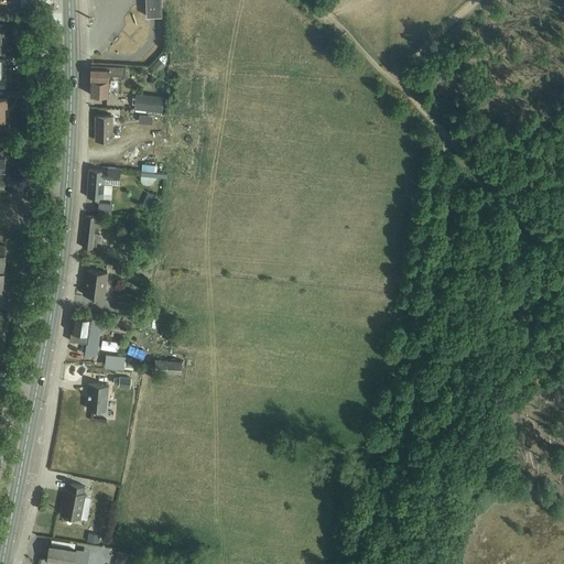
[(145,0),(147,17),(162,15),(161,0),(145,0)]
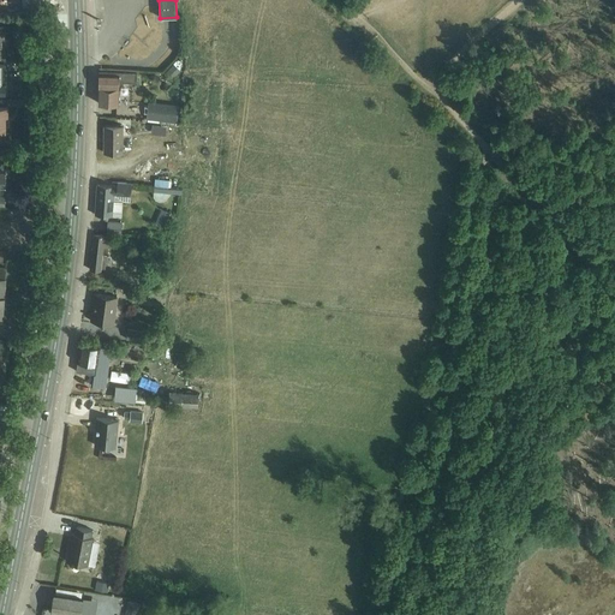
[(172,64),(165,72),(171,78),(179,70),(172,64)]
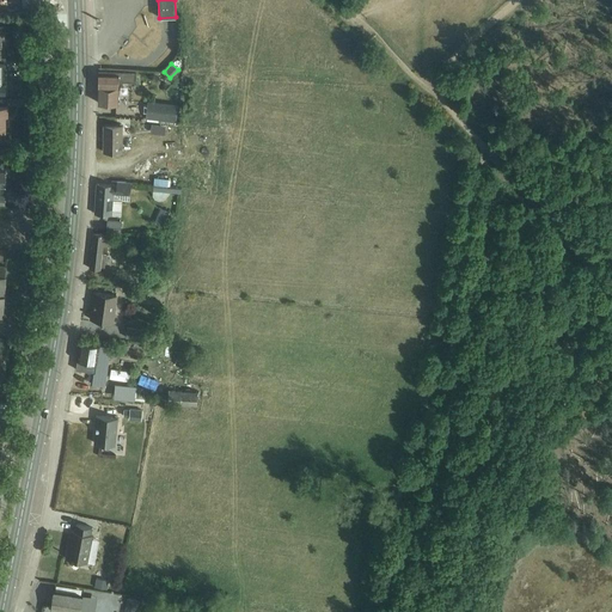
[(98,86),(98,103),(117,103),(118,80),(135,80),(135,74),(118,73),(117,74),(99,74),(98,86)]
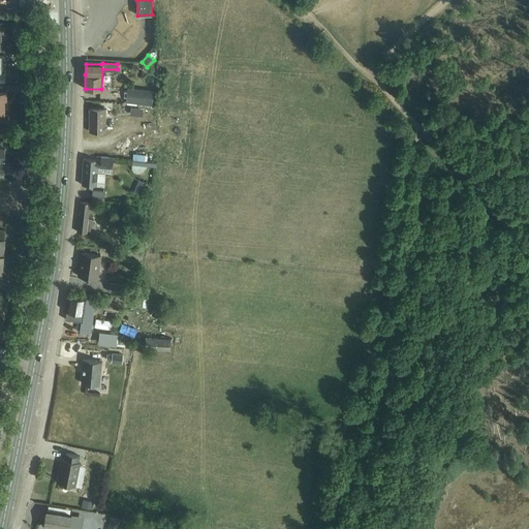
[(153,88),(128,88),(128,102),(153,103),(153,88)]
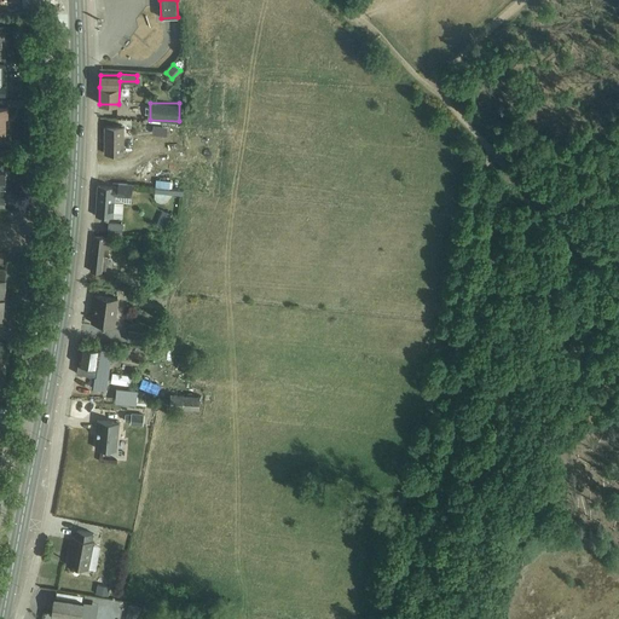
[(122,154),(122,127),(105,127),(105,154),(122,154)]
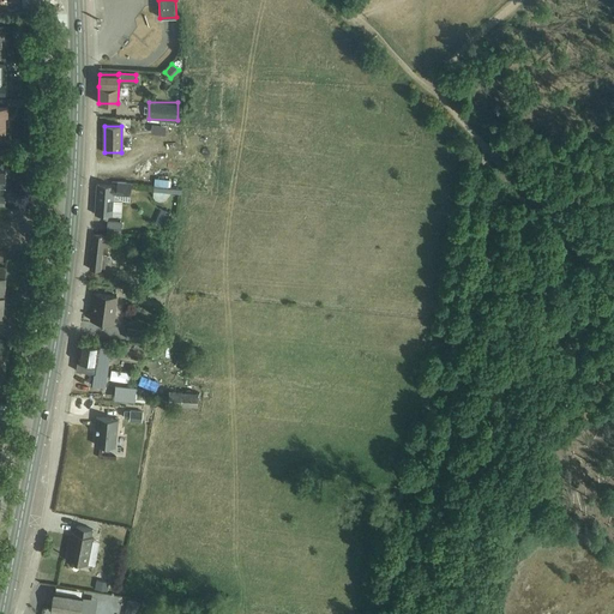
[(170,186),(172,176),(156,176),(155,194),(179,196),(179,186),(170,186)]
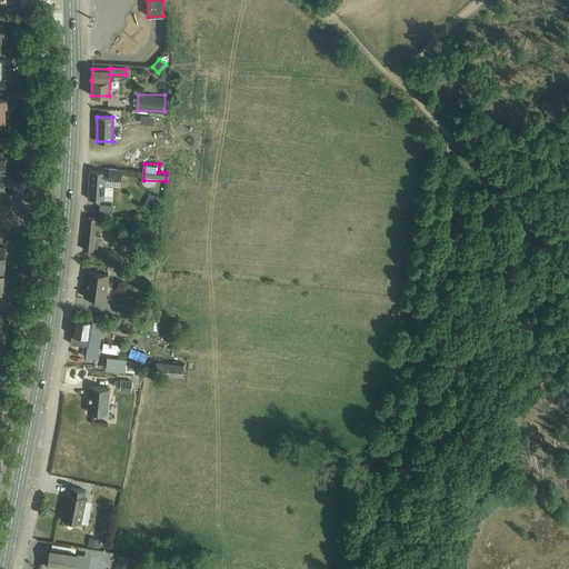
[(103,200),(105,180),(121,181),(121,169),(108,169),(108,172),(90,171),(88,199),(103,200)]
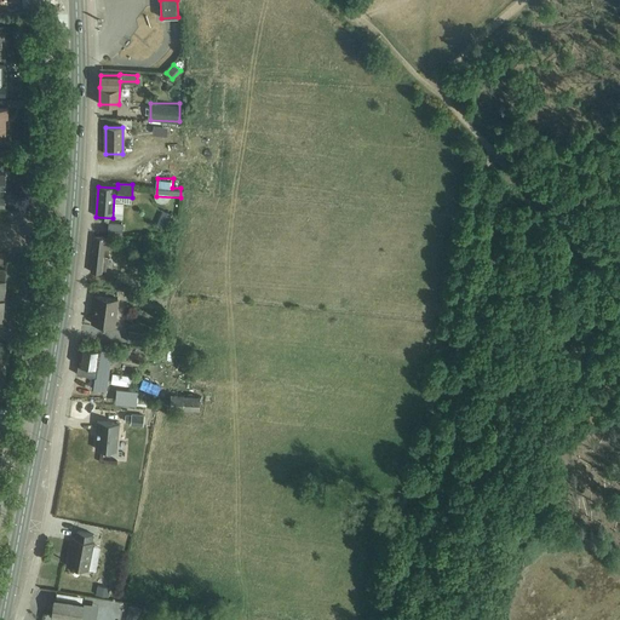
[(170,219),(161,216),(155,227),(164,230),(170,219)]
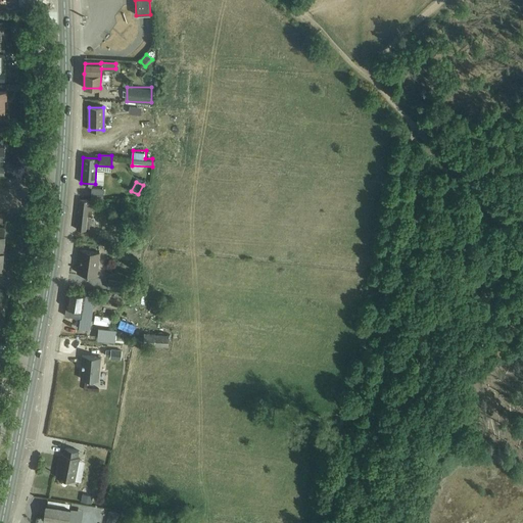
[(102,199),(103,189),(102,189),(91,188),(90,198),(102,199)]
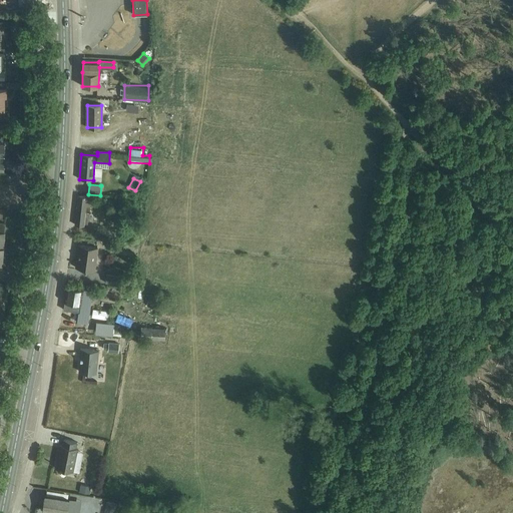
[(78,195),(75,224),(87,226),(88,220),(89,218),(90,211),(89,211),(90,205),(93,206),(94,197),(78,195)]
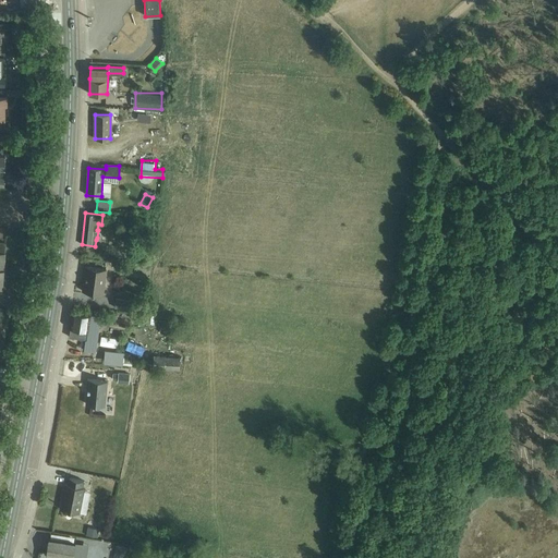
[(105,269),(84,266),(81,291),(101,294),(105,269)]
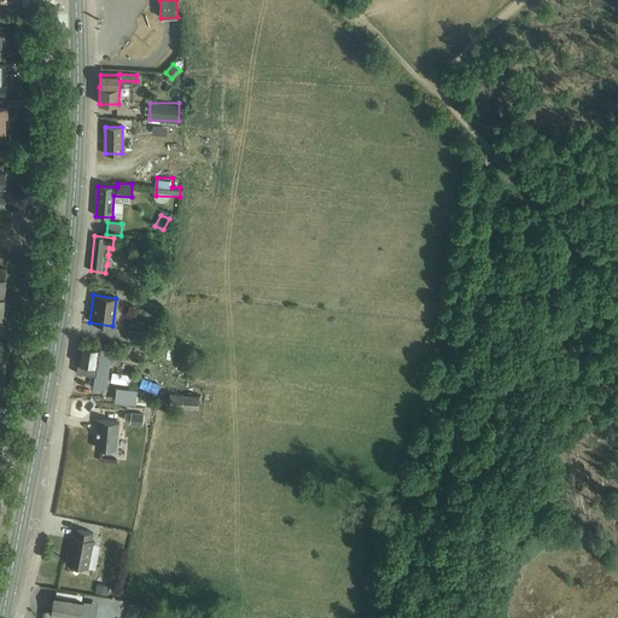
[(141,343),(143,333),(127,331),(126,340),(141,343)]
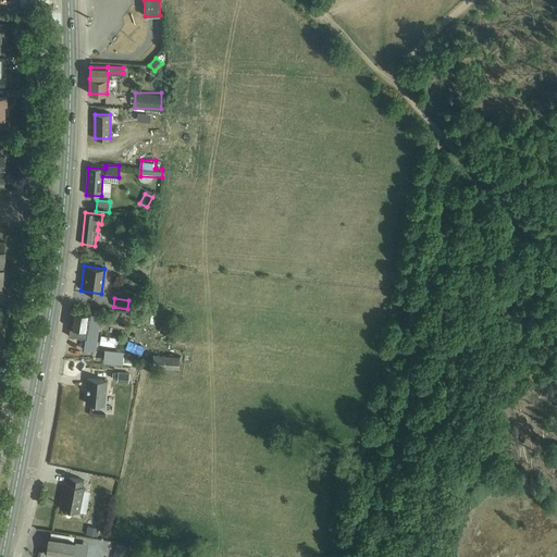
[(70,327),(69,336),(82,338),(86,338),(84,350),(96,353),(101,316),(90,314),(72,311),(70,327)]
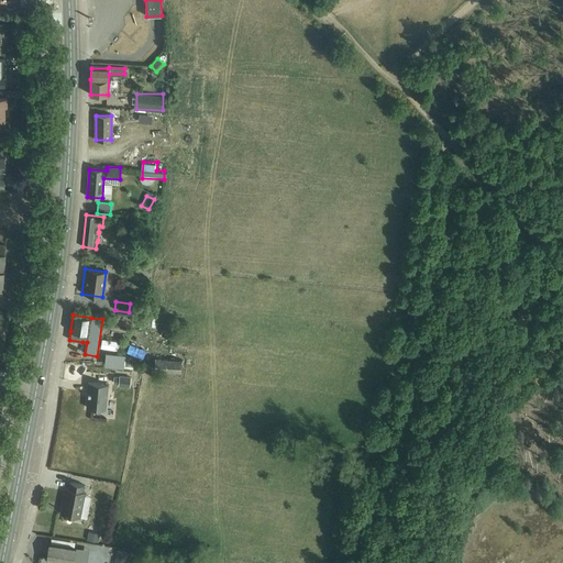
[(120,351),(122,342),(109,340),(103,339),(102,349),(120,351)]
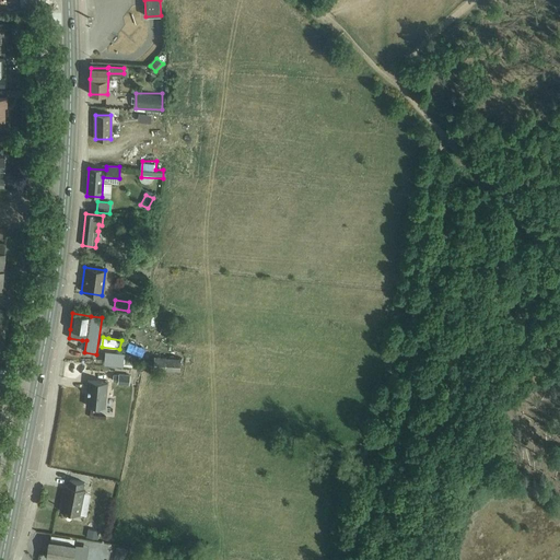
[(130,341),(126,350),(143,357),(147,348),(130,341)]
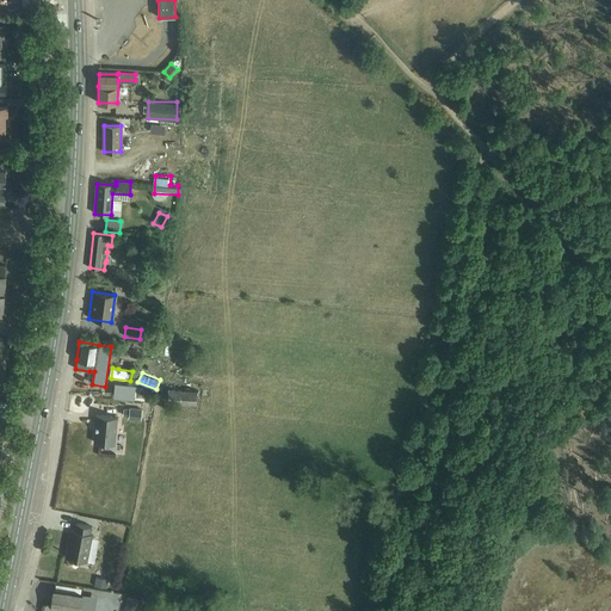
[(116,384),(115,397),(134,399),(135,387),(116,384)]
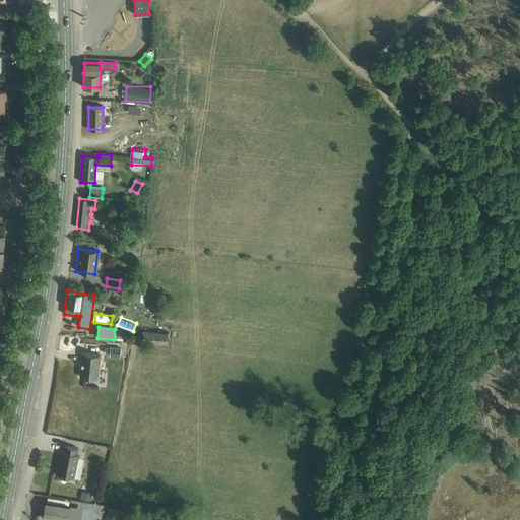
[(166,344),(166,333),(141,331),(140,342),(166,344)]
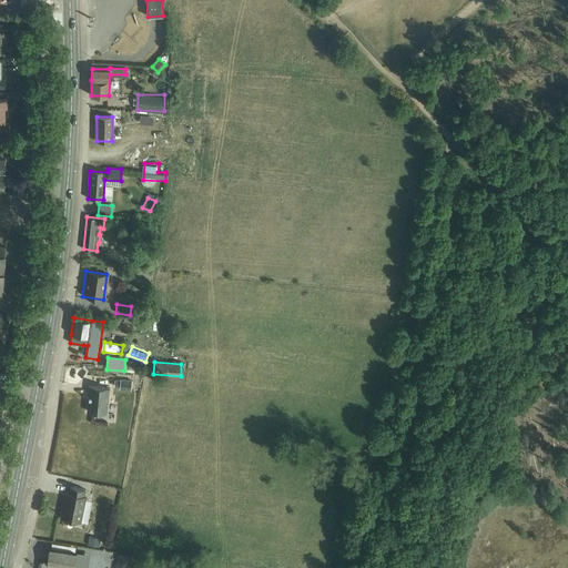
[(120,389),(131,391),(131,381),(120,379),(120,389)]
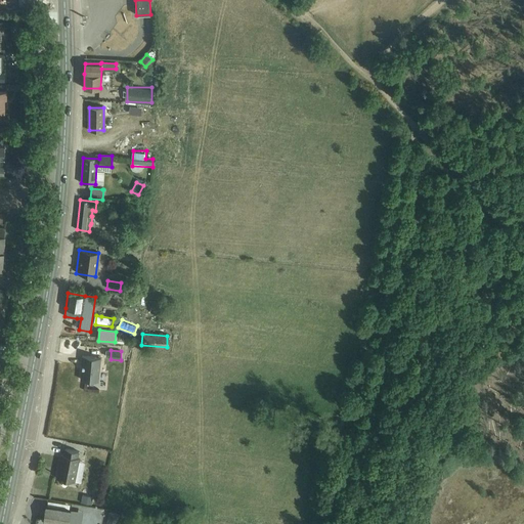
[(100,357),(82,356),(81,364),(82,364),(81,380),(98,381),(100,357)]
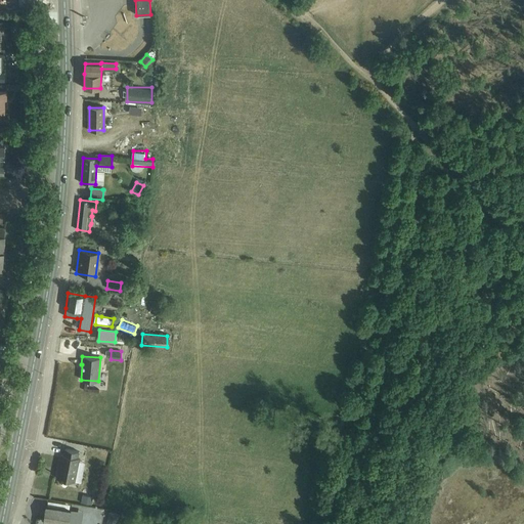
[(60,454),(56,478),(75,482),(80,457),(78,457),(79,451),(63,448),(62,454),(60,454)]
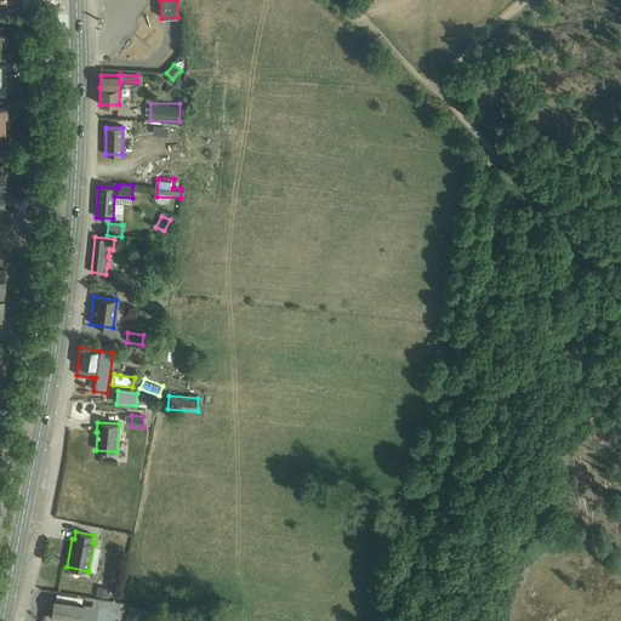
[(118,543),(127,546),(130,536),(120,534),(118,543)]
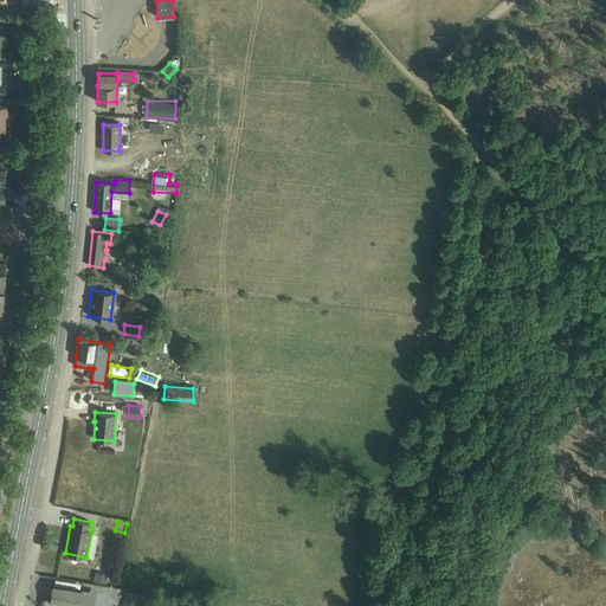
[(95,555),(98,532),(94,532),(89,554),(95,555)]
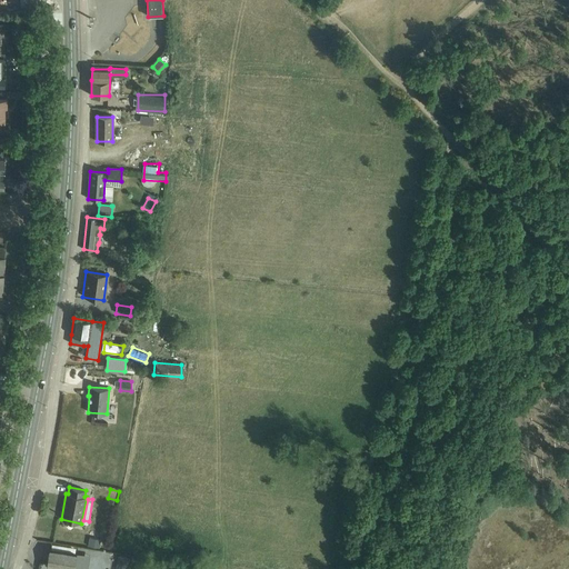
[(99,547),(100,539),(89,537),(88,546),(99,547)]
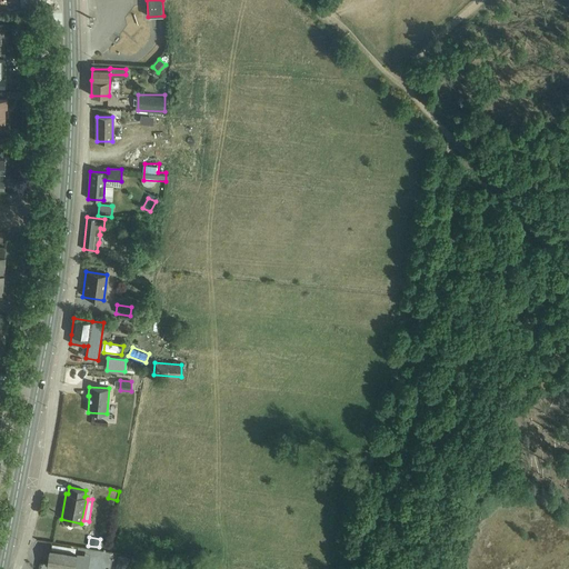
[(60,568),(73,568),(77,553),(49,549),(47,567),(60,568)]
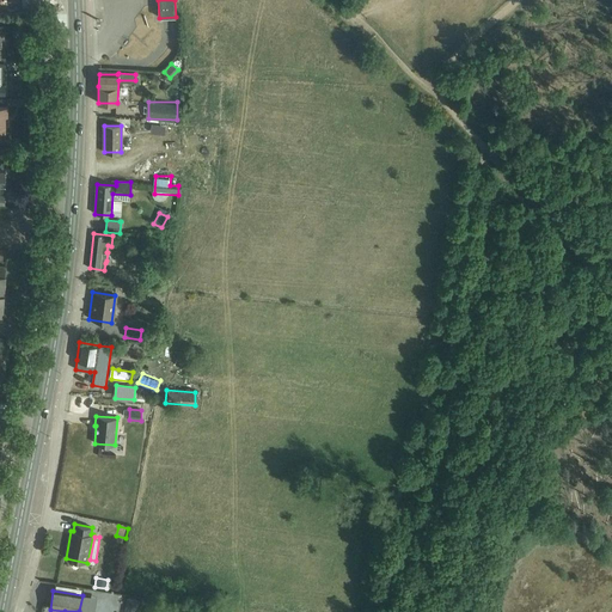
[(90,611),(96,611),(99,595),(87,593),(84,611),(90,611)]
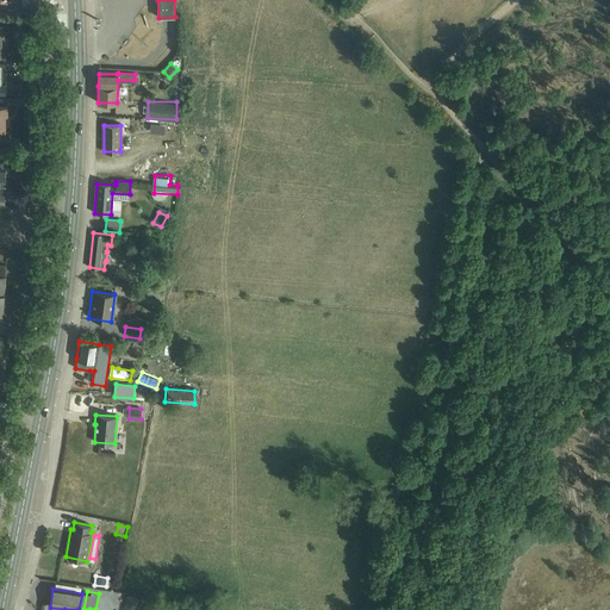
[(135,609),(137,597),(126,595),(124,609),(135,609)]
